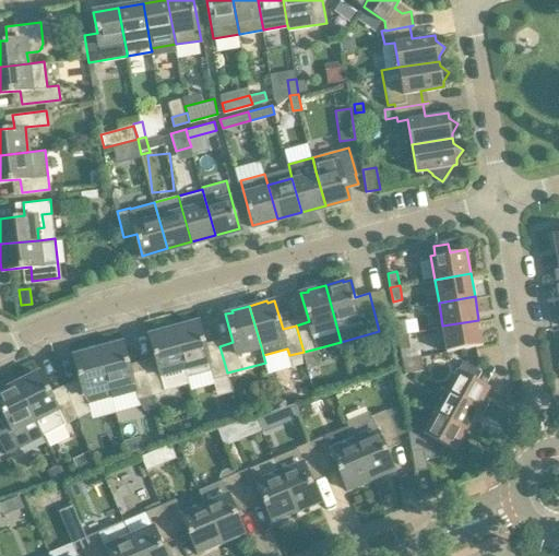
[(395,319),(399,333),(408,332),(405,318),(395,319)]
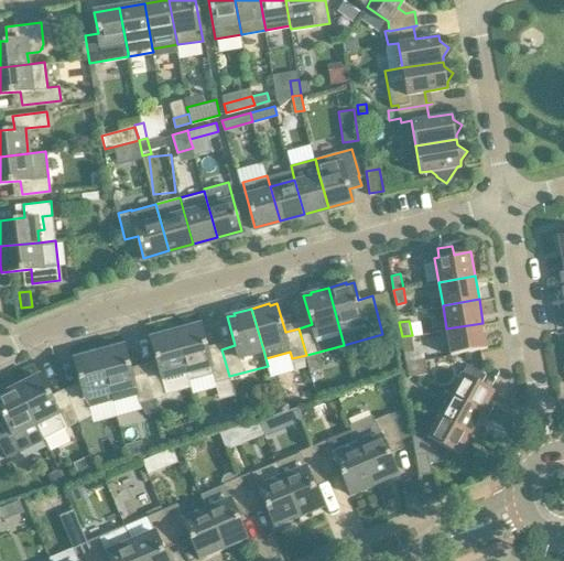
[(487,347),(483,323),(446,328),(451,353),(487,347)]
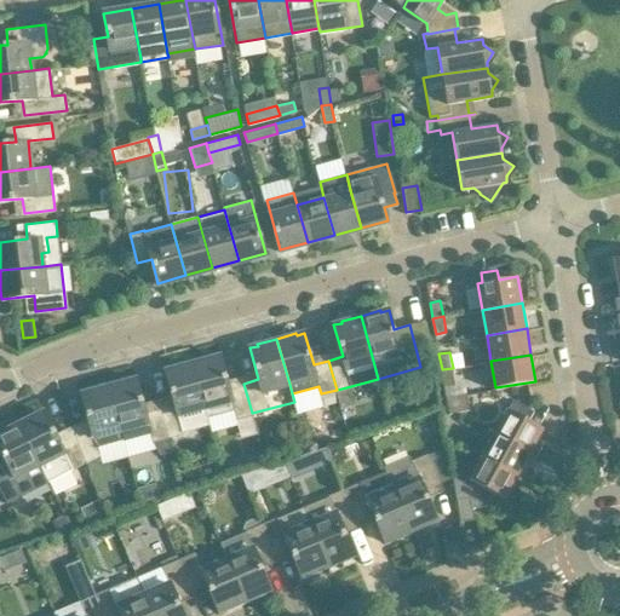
[(193,362),(205,407),(231,399),(236,416),(252,413),(244,384),(229,387),(220,356),(212,358),(212,356),(193,362)]
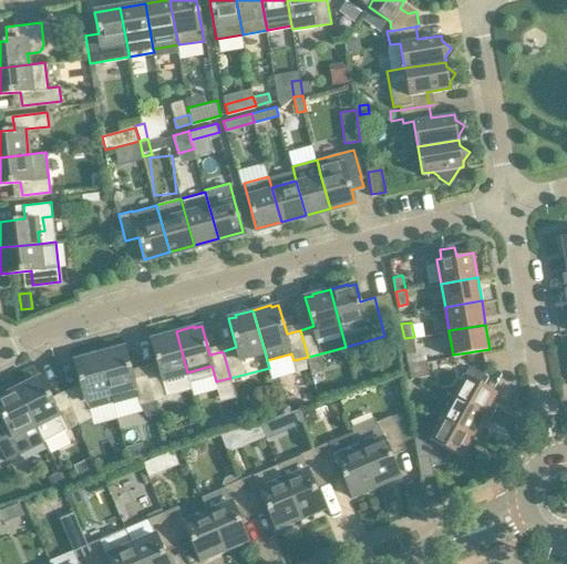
[(160,368),(146,372),(154,399),(167,396),(167,395),(192,387),(187,372),(176,331),(158,336),(158,338),(152,339),(160,368)]
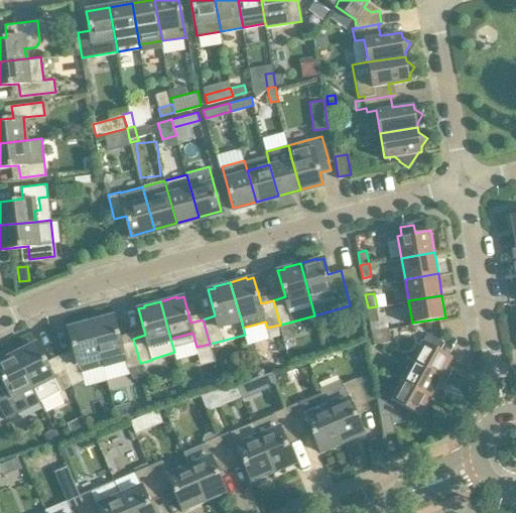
[(379,319),(377,306),(368,307),(370,321),(379,319)]
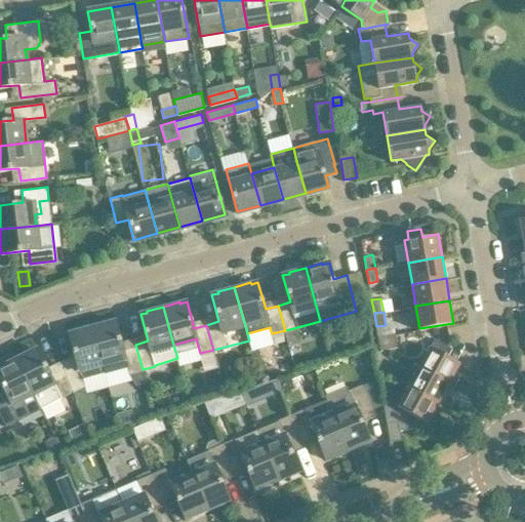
[(109,321),(91,326),(105,372),(127,365),(129,372),(135,384),(146,380),(143,369),(135,345),(123,348),(115,321),(109,323),(109,321)]
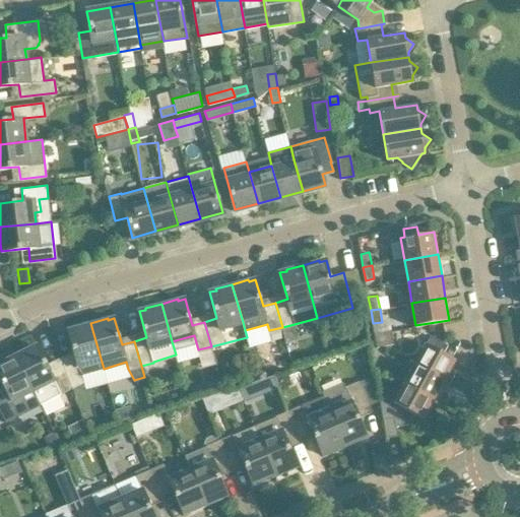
[(81,375),(104,369),(90,323),(74,327),(75,329),(68,330),(75,357),(63,364),(72,387),(82,382),(81,375)]
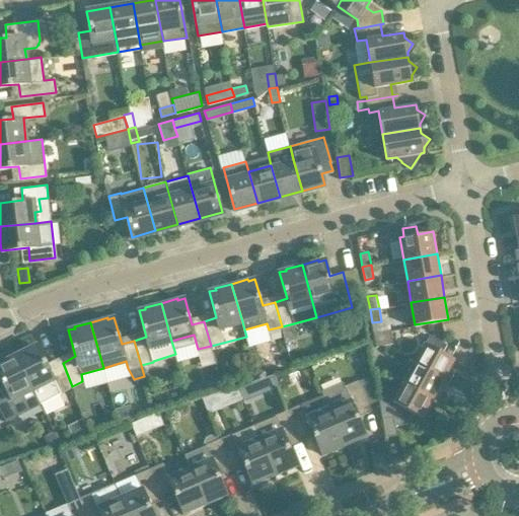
[(290,324),(282,326),(286,342),(294,340),(290,324)]
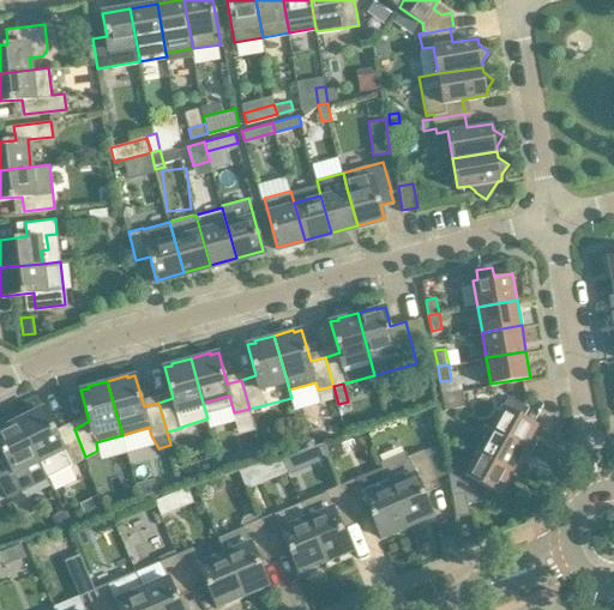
[(462,388),(452,391),(455,406),(465,405),(462,388)]
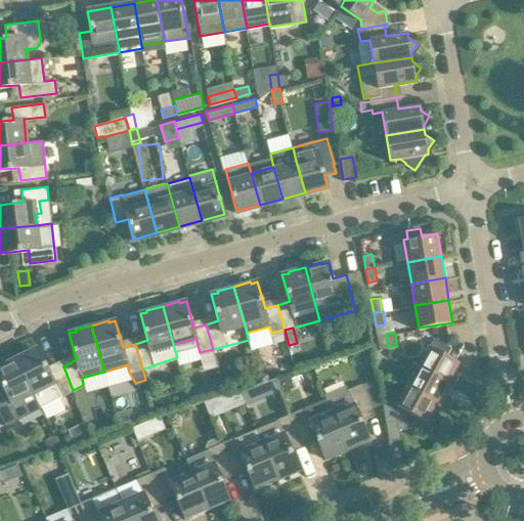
[(380,349),(388,347),(386,334),(377,335),(380,349)]
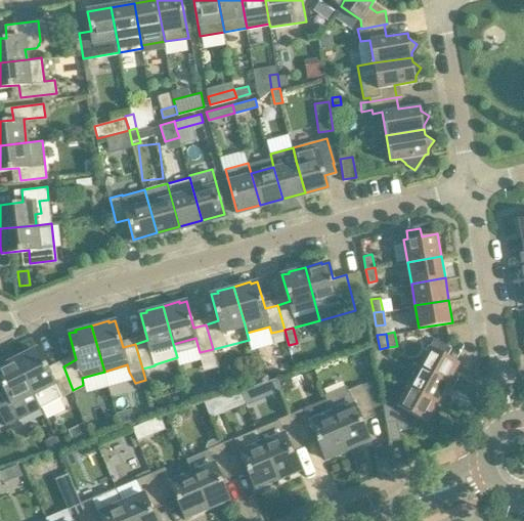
[(448,382),(453,385),(460,374),(454,371),(460,362),(446,355),(451,346),(434,337),(430,346),(429,345),(419,365),(448,382)]
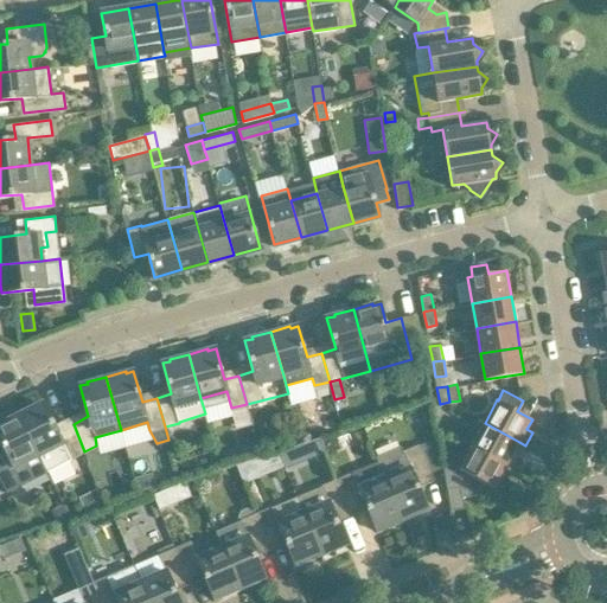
[(18,414),(38,454),(46,470),(84,451),(74,424),(58,431),(44,403),(37,406),(36,405),(18,414)]
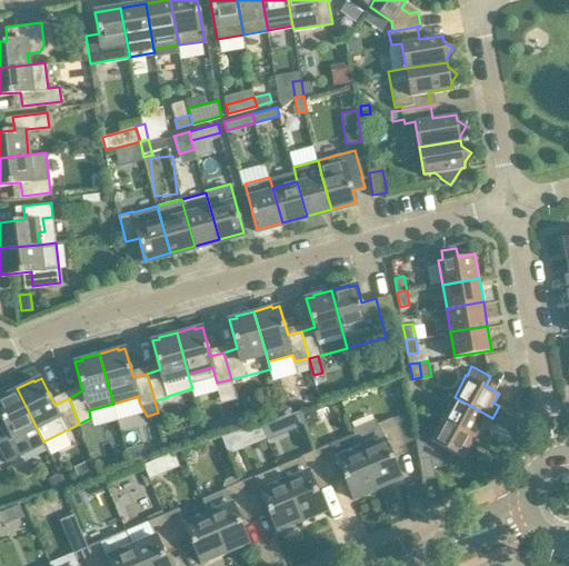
[(36,426),(17,388),(0,396),(1,398),(0,398),(0,413),(8,428),(0,432),(0,447),(7,460),(43,442),(36,426)]
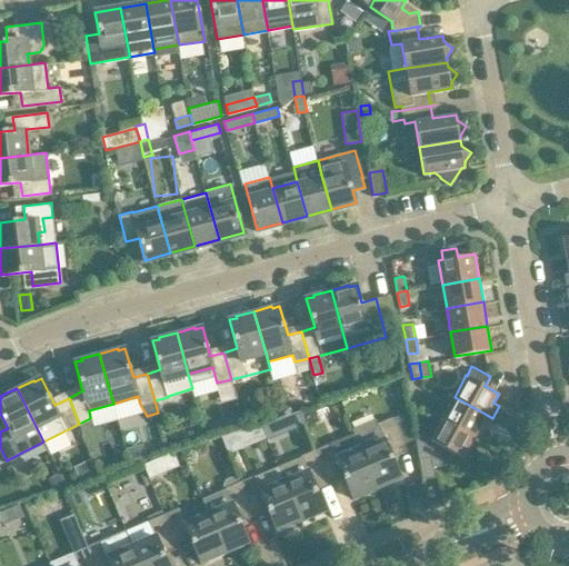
[(455,397),(442,418),(476,436),(487,415),(455,397)]
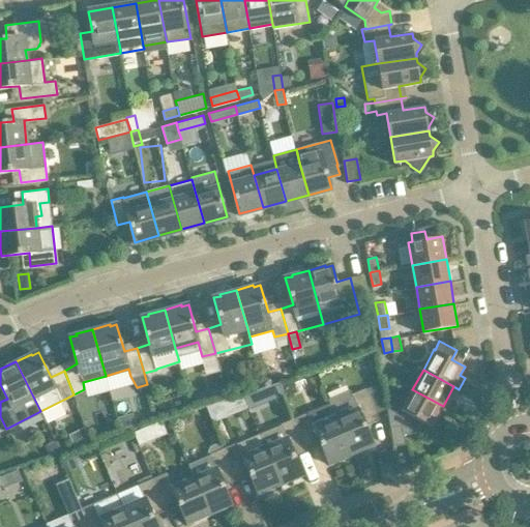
[(280,381),(258,388),(264,403),(285,393),(280,381)]
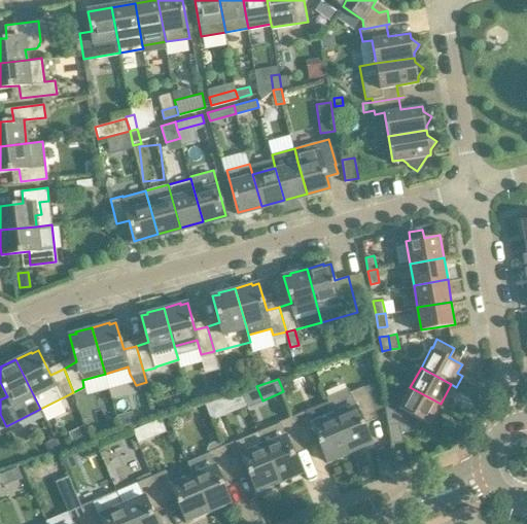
[(385,406),(385,404),(381,379),(363,386),(374,410),(385,406)]
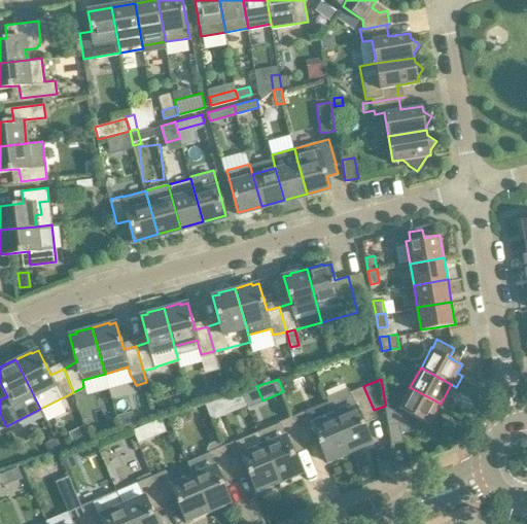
[(335,415),(350,452),(365,446),(364,444),(372,441),(360,416),(374,410),(363,386),(350,392),(348,386),(326,395),(328,400),(335,415)]
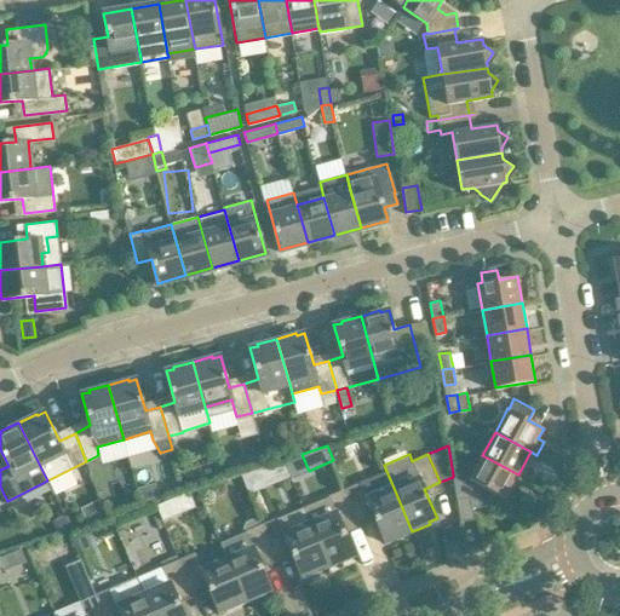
[(482,455),(471,476),(461,472),(453,475),(453,477),(457,499),(469,496),(471,507),(489,505),(495,493),(505,498),(518,475),(482,455)]
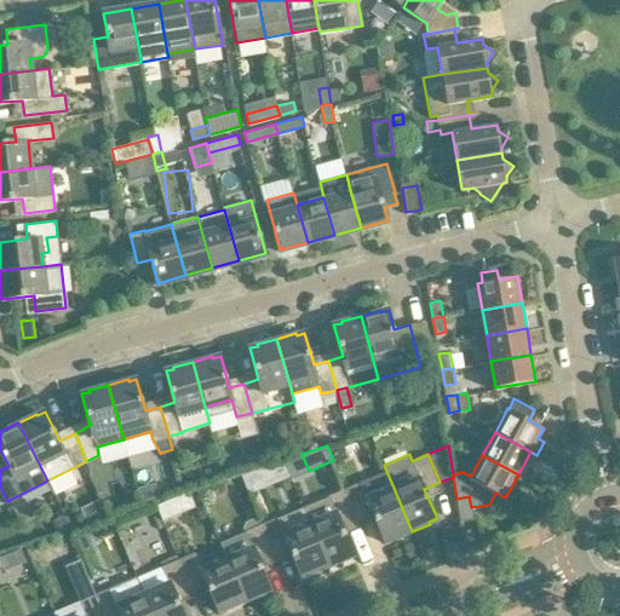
[(386,471),(345,489),(356,517),(372,511),(384,541),(392,537),(392,539),(412,531),(394,488),(386,471)]
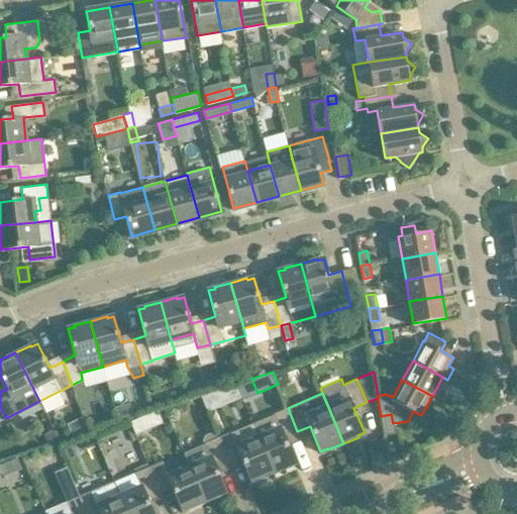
[(285,436),(297,431),(288,408),(262,419),(262,420),(253,423),(274,473),(290,466),(289,465),(295,461),(285,436)]
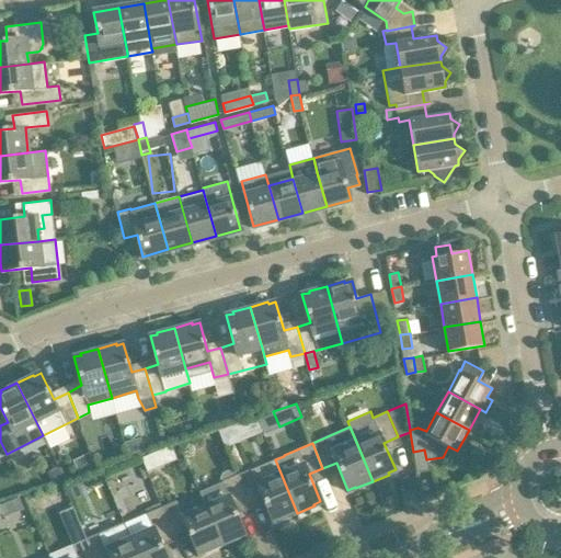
[(274,458),(251,468),(237,475),(248,500),(261,494),(273,522),(279,519),(281,520),(297,513),(275,459),(274,458)]
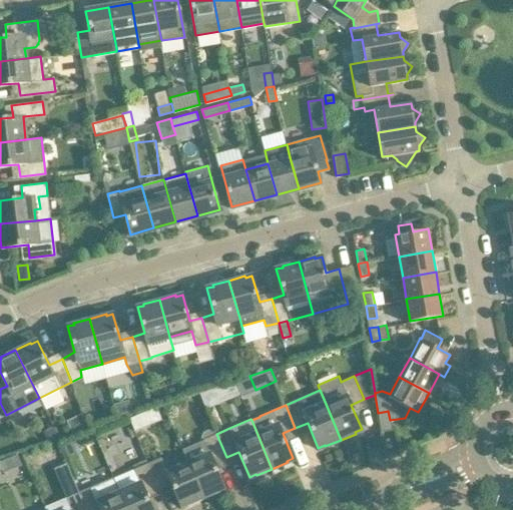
[(213,462),(226,457),(216,434),(213,427),(202,431),(201,435),(203,439),(182,448),(188,462),(203,498),(218,492),(217,490),(224,487),(213,462)]
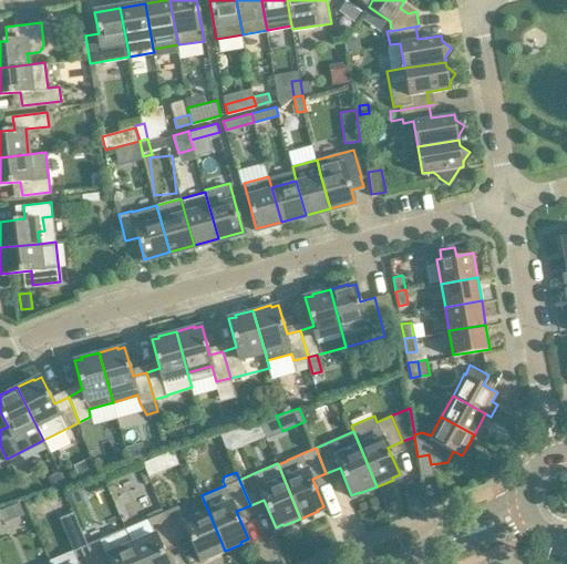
[(208,559),(225,551),(208,511),(184,522),(178,506),(164,512),(175,537),(188,532),(200,560),(207,556),(208,559)]
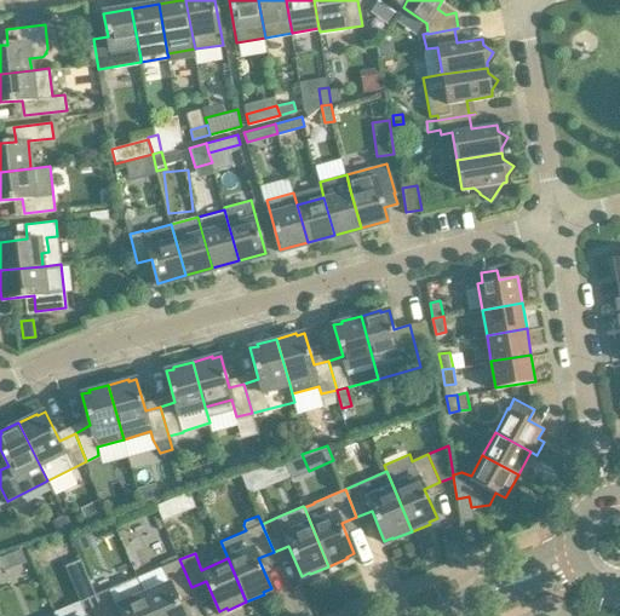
[(170,583),(144,594),(154,615),(184,615),(176,594),(191,587),(179,559),(164,566),(170,583)]
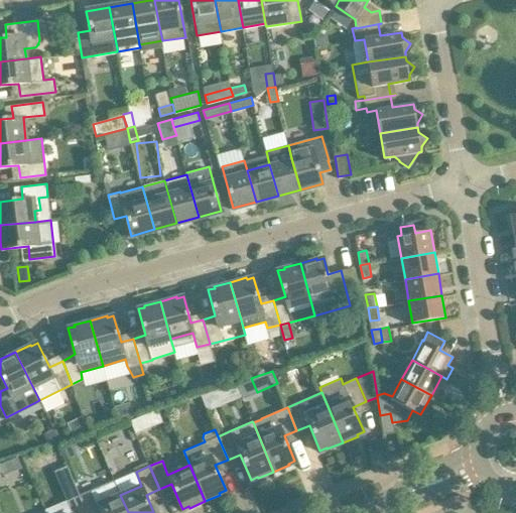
[(128,512),(120,495),(99,504),(93,490),(80,495),(87,512),(102,512),(103,512),(102,512),(128,512)]
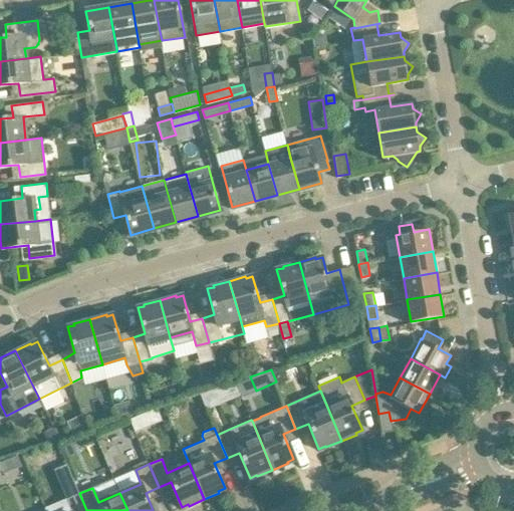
[(86,510),(79,493),(45,507),(46,510),(86,510)]
